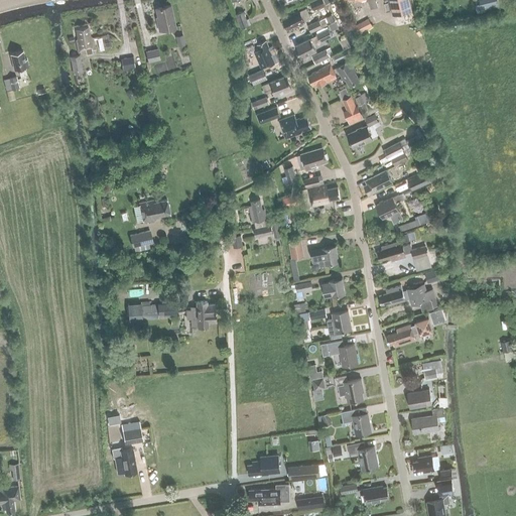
[(323,0),(316,0),(310,3),(313,10),(325,5),(323,0)]
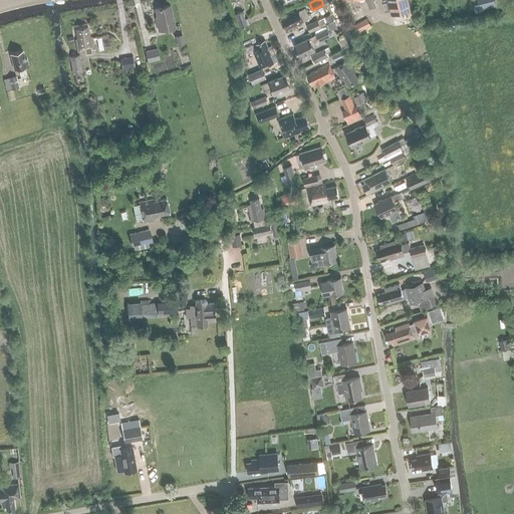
[(410,10),(407,0),(388,0),(392,15),(410,10)]
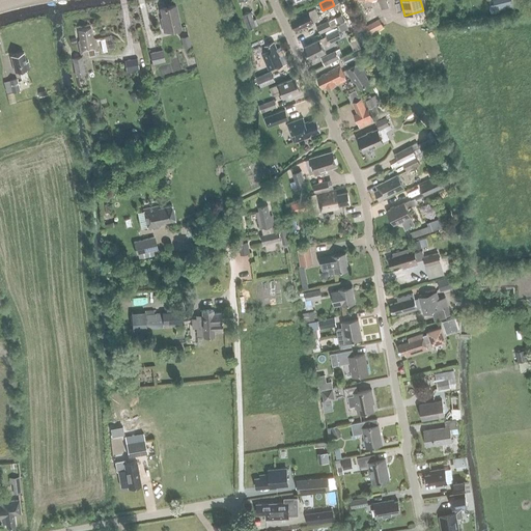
[(511,0),(496,0),(493,1),(496,12),(513,8),(511,0)]
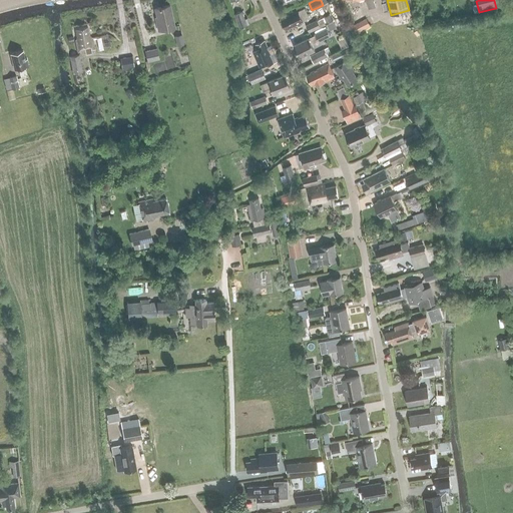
[(156,16),(154,17),(157,30),(174,26),(169,5),(154,8),(156,16)]
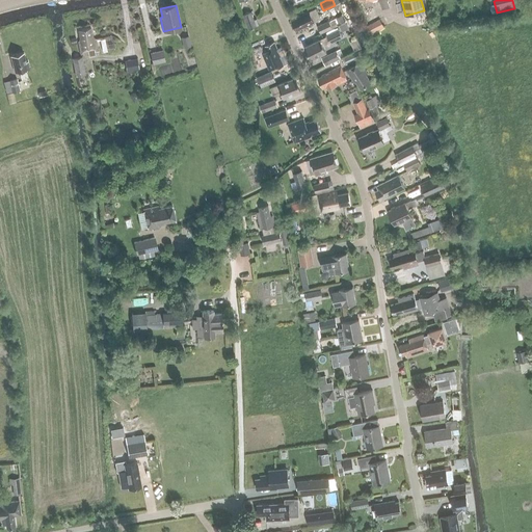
[(309,12),(298,17),(298,18),(291,21),(296,30),(303,27),(304,28),(314,23),(320,20),(316,9),(309,12)]
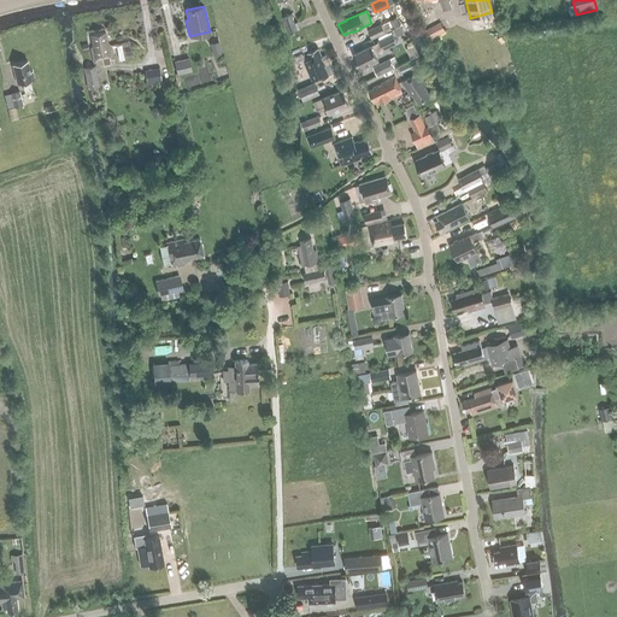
[(291,13),(282,17),(288,34),(300,29),(297,22),(294,23),(291,13)]
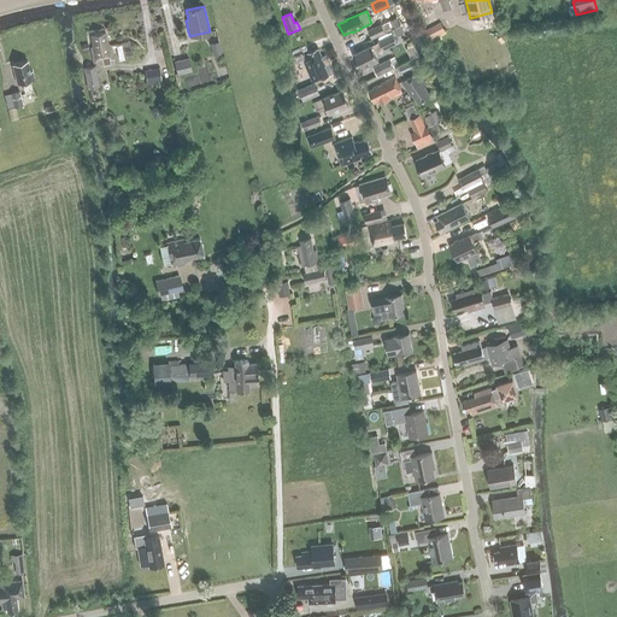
[(381,25),(368,31),(371,40),(385,34),(391,30),(391,29),(399,24),(397,18),(381,25)]
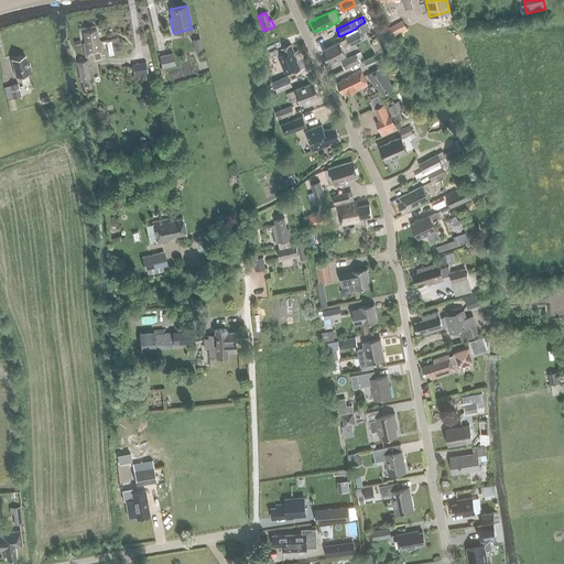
[(405,29),(402,20),(383,29),(388,38),(405,29)]
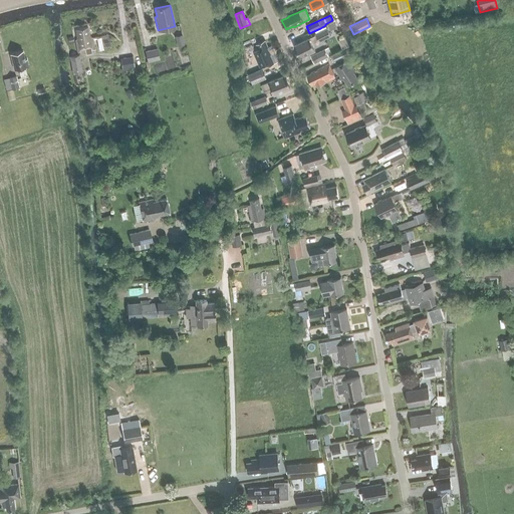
[(333,21),(327,24),(330,30),(336,27),(333,21)]
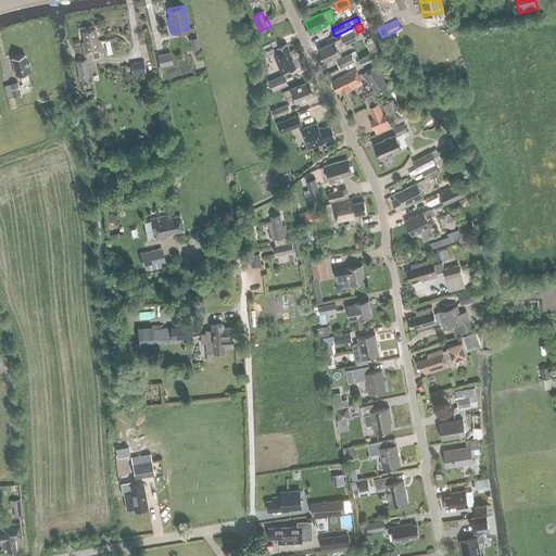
[(85,43),(81,45),(85,58),(93,55),(93,59),(100,58),(99,54),(103,53),(101,41),(98,42),(95,29),(81,33),(85,43)]
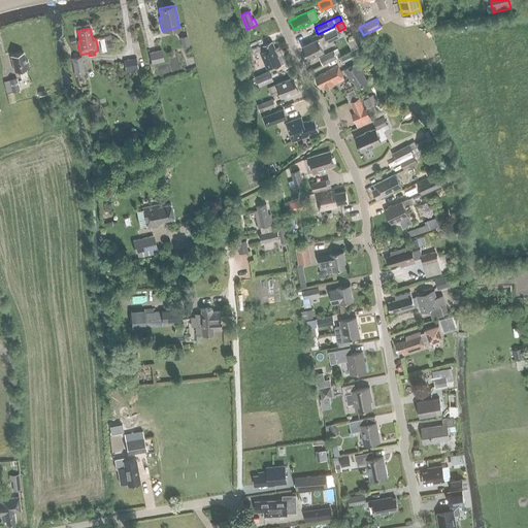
[(307,60),(323,52),(320,45),(327,42),(339,37),(335,29),(324,35),(324,36),(317,40),(317,39),(301,47),(307,60)]
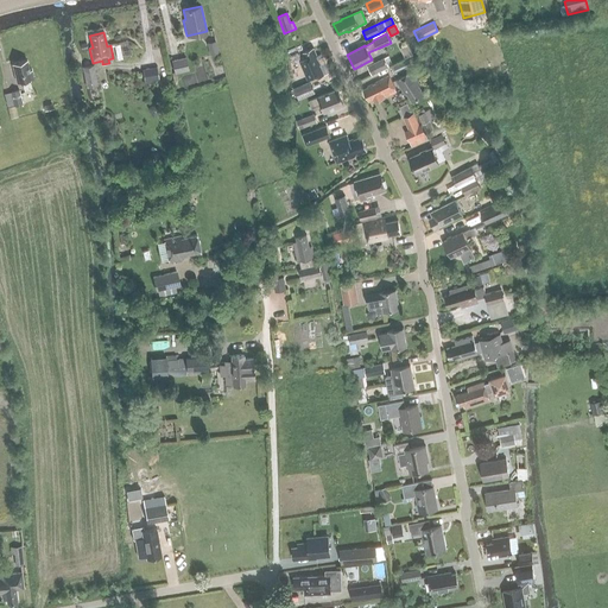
[(217,52),(215,40),(207,43),(209,55),(217,52)]
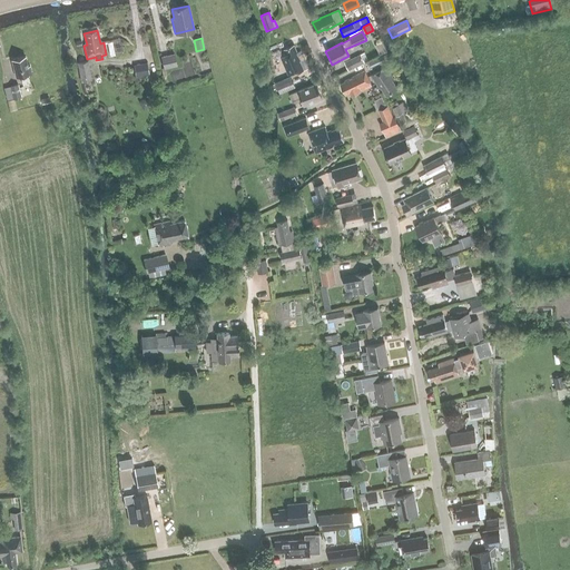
[(282,59),(288,75),(294,72),(295,74),(308,68),(301,51),(297,52),(294,46),(284,49),(287,57),(282,59)]
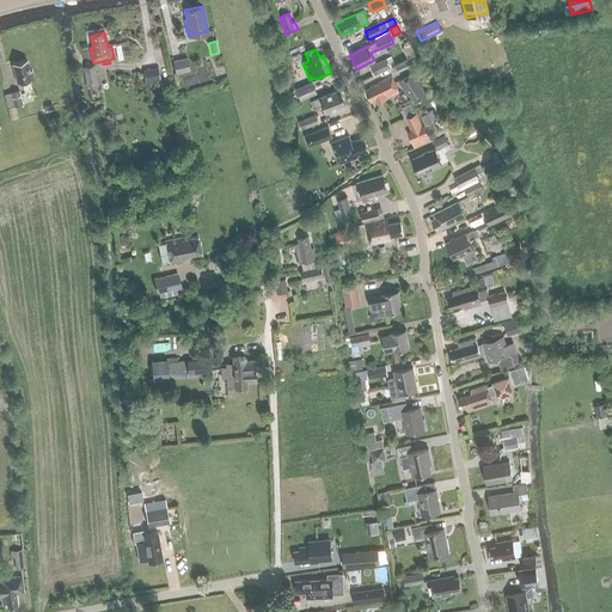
[(189,69),(187,57),(172,60),(175,72),(189,69)]
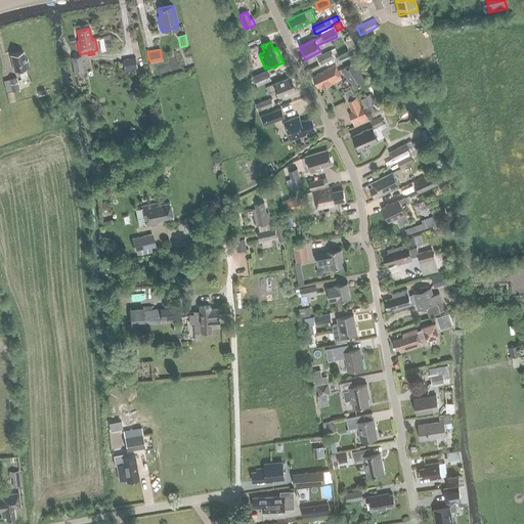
[(335,57),(331,50),(316,57),(320,64),(335,57)]
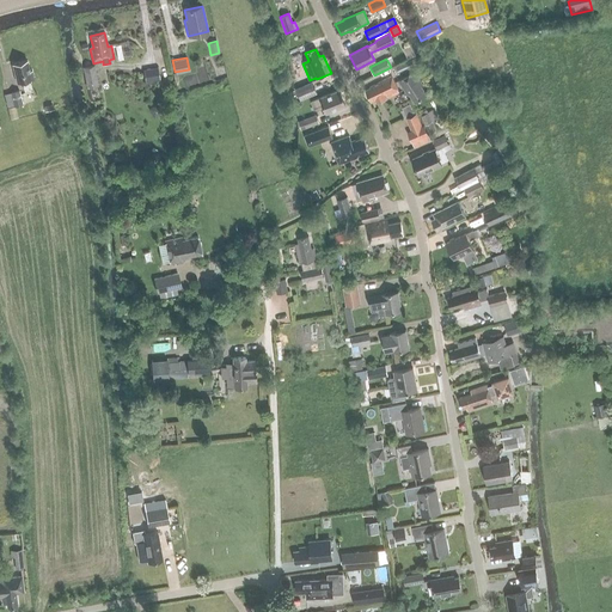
[(415,67),(411,59),(396,66),(399,74),(415,67)]
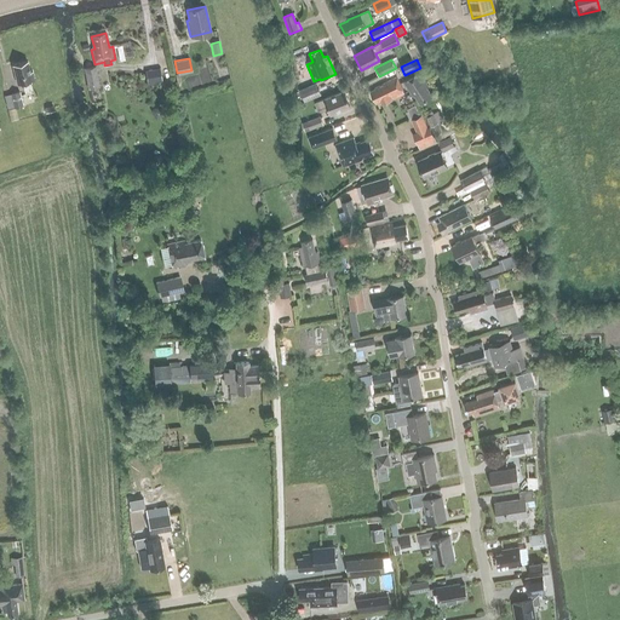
[(29,72),(27,62),(11,65),(16,85),(22,84),(24,93),(32,92),(29,81),(33,81),(30,72),(29,72)]
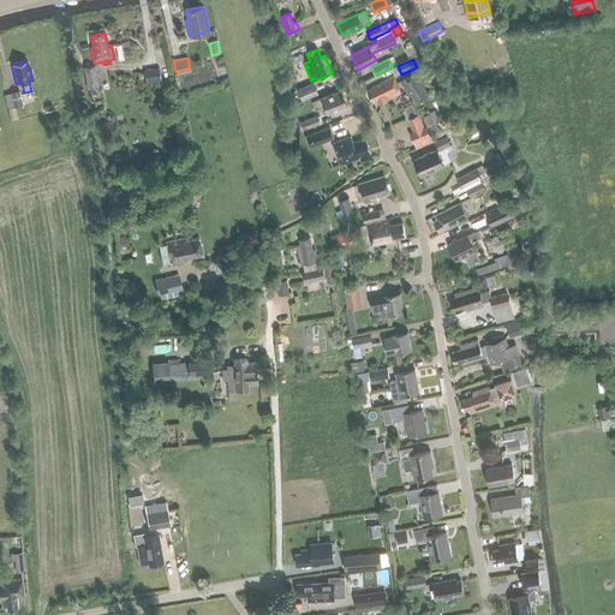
[(101,87),(97,66),(85,69),(90,89),(101,87)]
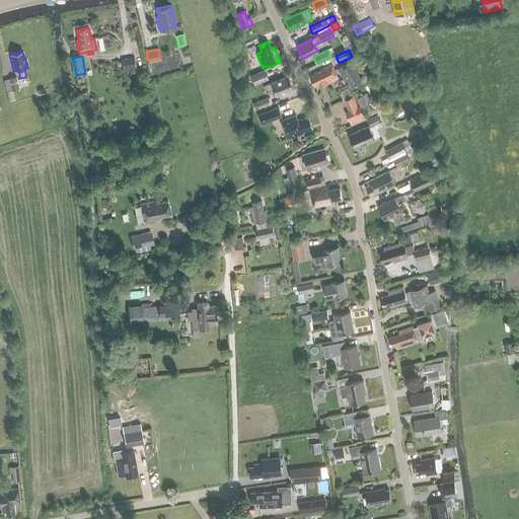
[(122,69),(134,67),(132,58),(120,59),(122,69)]
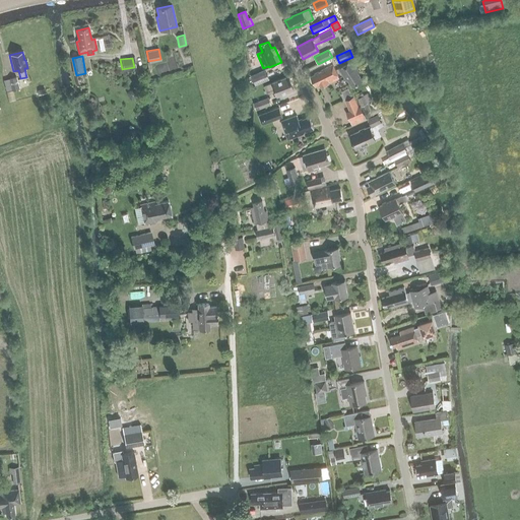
[(351,61),(338,69),(345,80),(346,79),(351,87),(362,81),(356,73),(359,72),(351,61)]
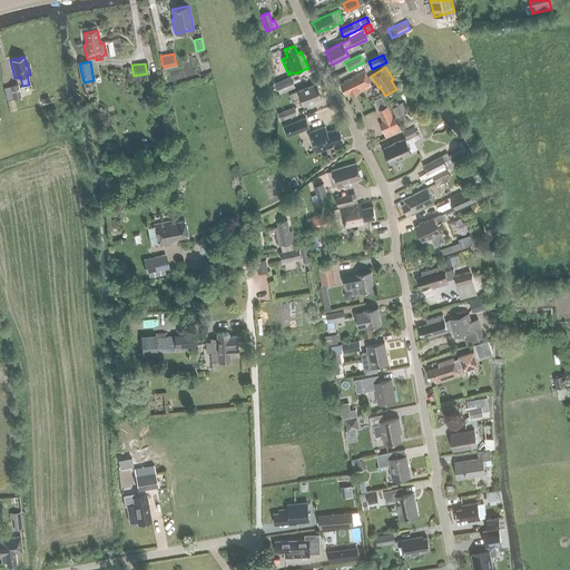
[(364,71),(344,81),(344,82),(341,85),(345,95),(350,94),(351,96),(372,87),(364,71)]
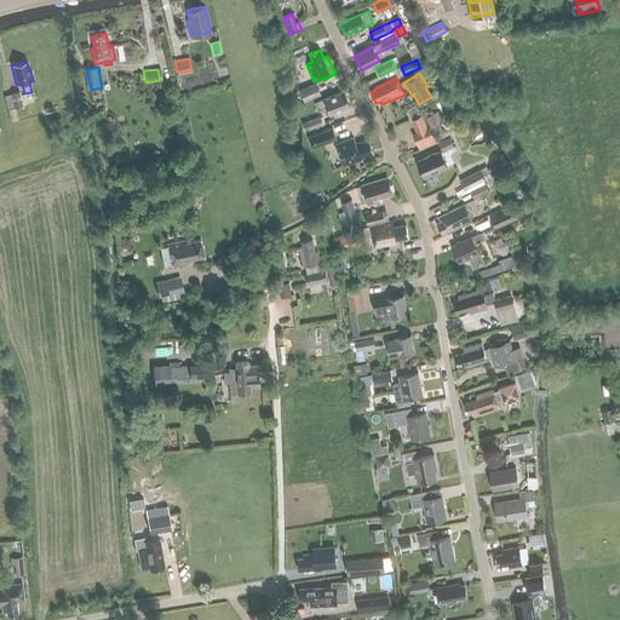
[(304,101),(320,95),(315,84),(299,90),(304,101)]
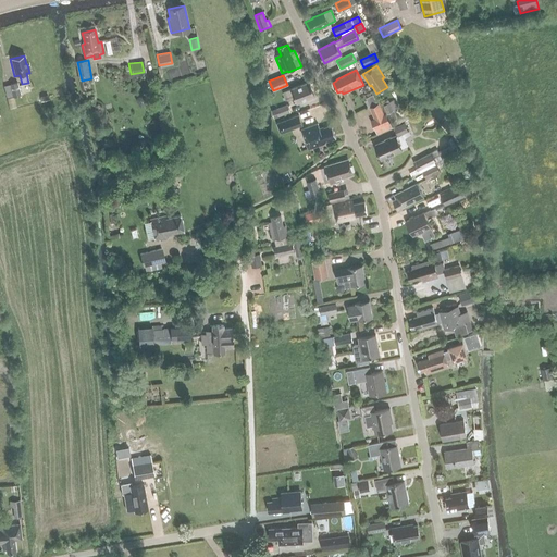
[(20,95),(16,83),(9,85),(12,97),(20,95)]
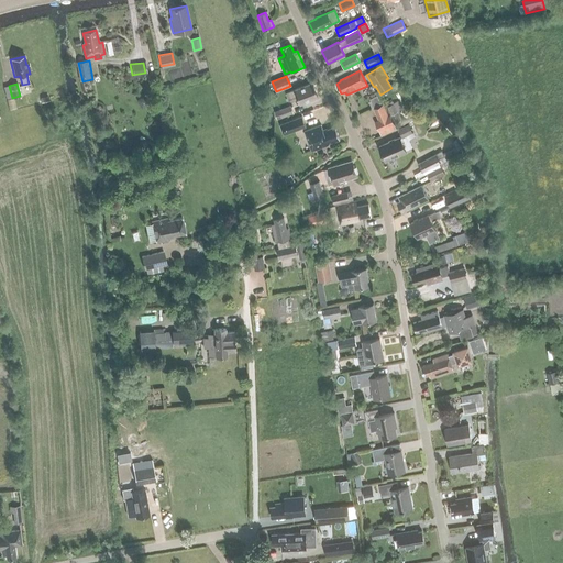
[(298,105),(318,97),(312,84),(286,94),(289,100),(296,97),(298,105)]
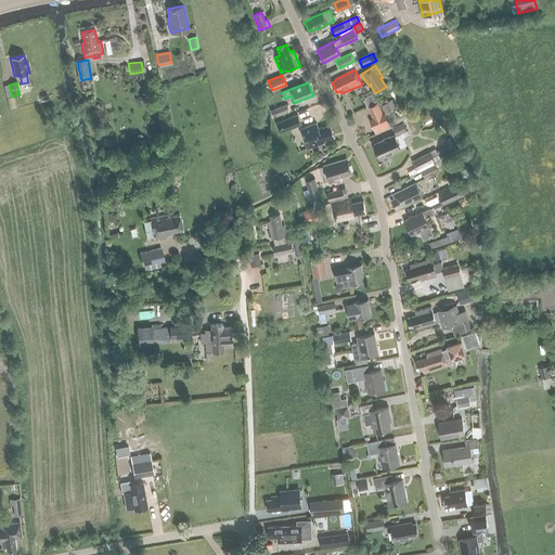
[(382,104),(389,121),(396,118),(388,102),(382,104)]
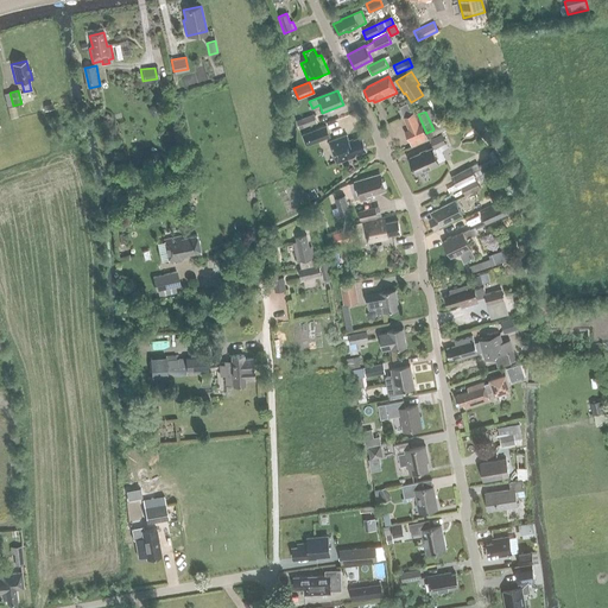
[(317,122),(315,113),(296,120),(299,130),(317,122)]
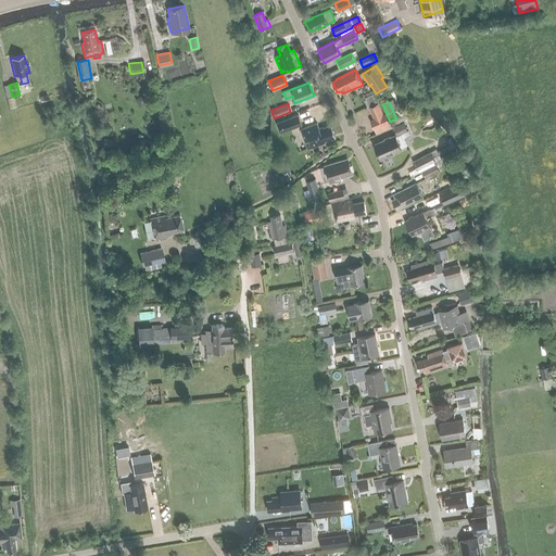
[(370,122),(376,136),(391,129),(384,115),(383,116),(378,105),(369,109),(374,121),(370,122)]
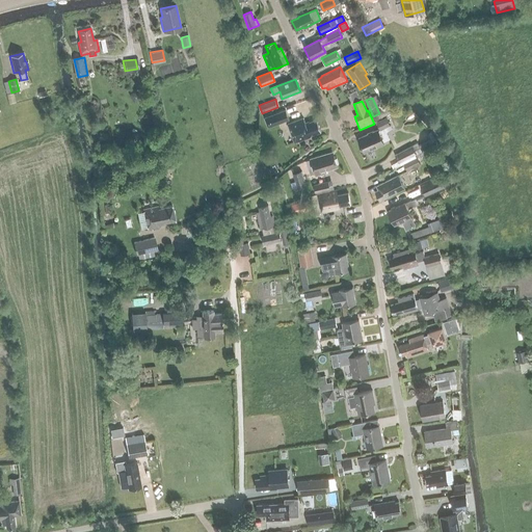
[(286,111),(265,118),(268,128),(289,121),(286,111)]
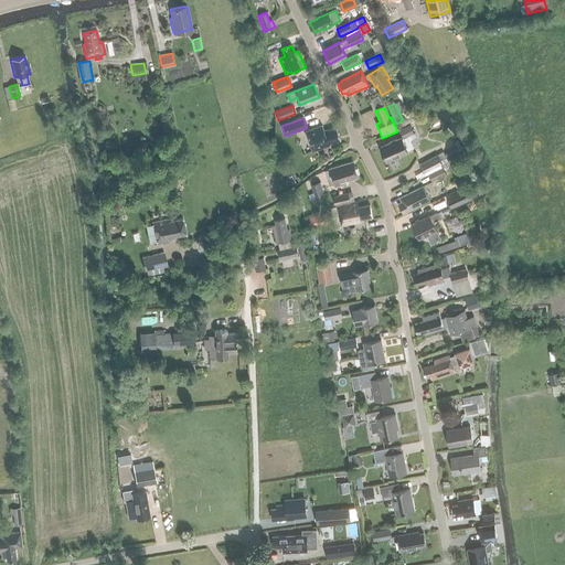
[(411,125),(400,129),(403,138),(414,132),(411,125)]
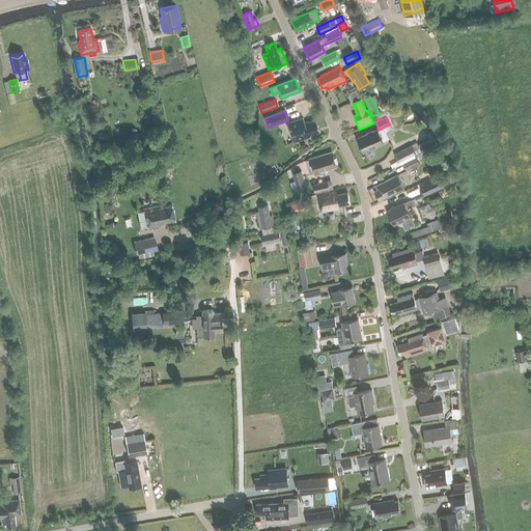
[(303,119),(287,124),(294,143),(309,139),(309,138),(316,135),(315,133),(319,131),(316,121),(305,126),(303,119)]
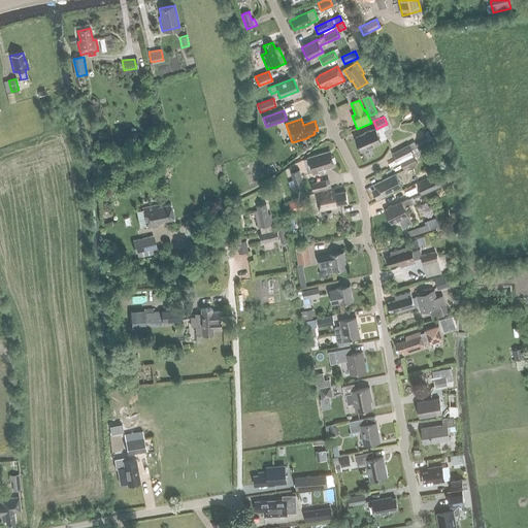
[(381,144),(374,130),(355,138),(361,153),(381,144)]
